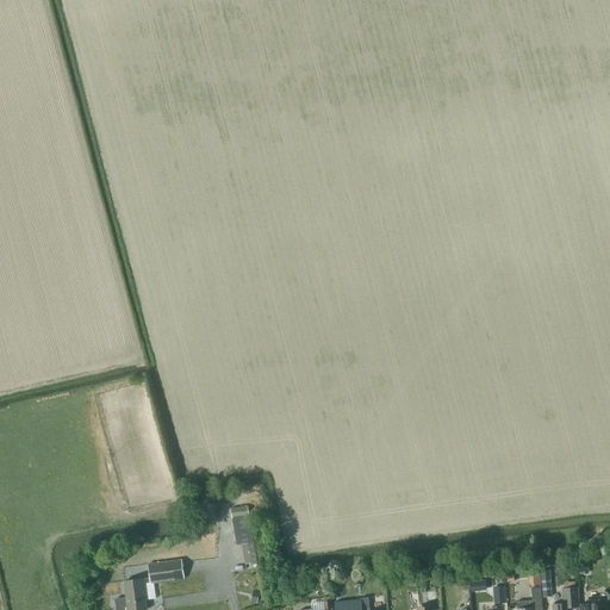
[(232,490),(219,492),(221,502),(234,499),(232,490)]
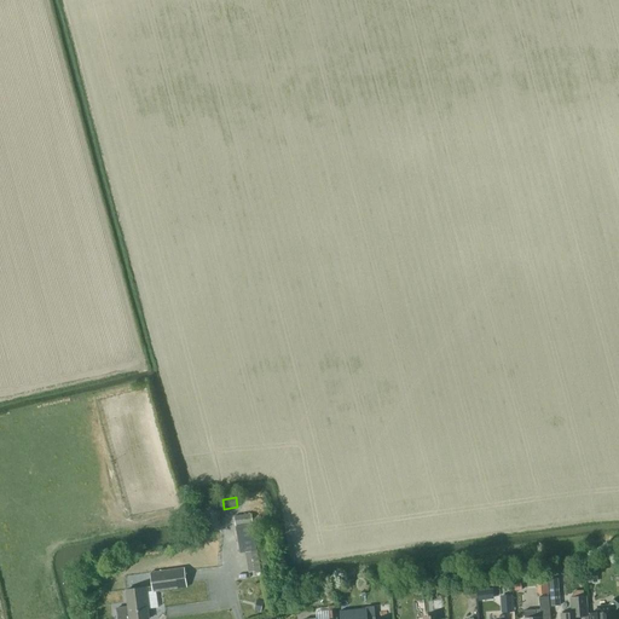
[(236,526),(253,524),(252,514),(233,516),(236,526)]
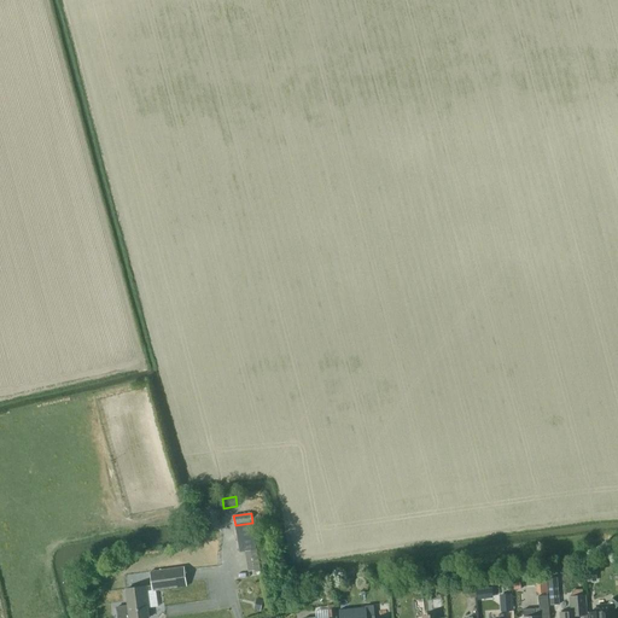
[(238,542),(240,552),(245,552),(249,551),(257,549),(252,523),(235,525),(238,542)]
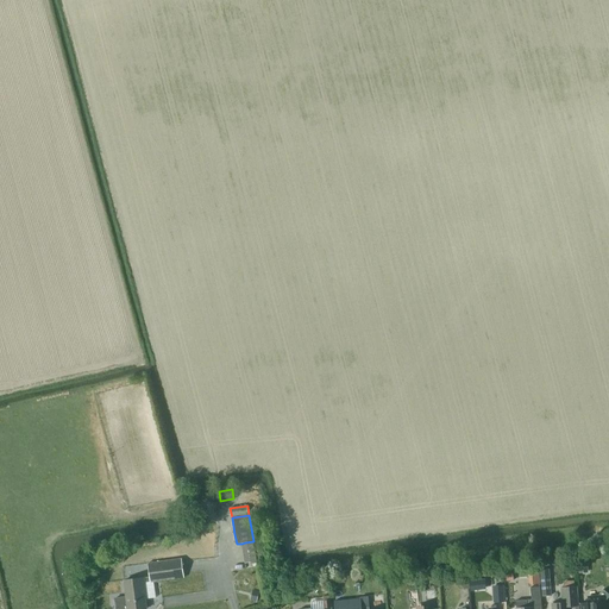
[(253,541),(242,544),(244,564),(257,562),(253,541)]
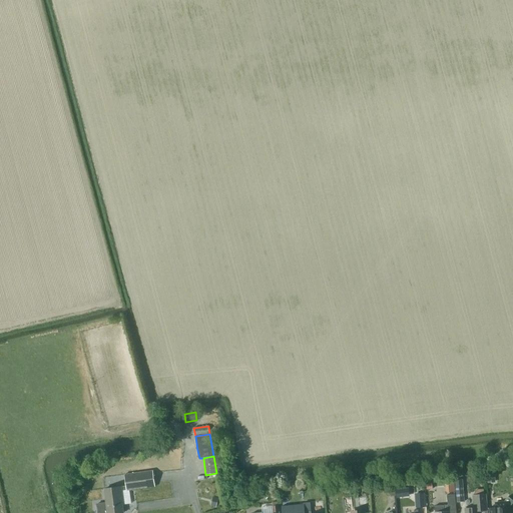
[(153,470),(124,474),(126,486),(126,490),(129,490),(155,486),(153,470)]
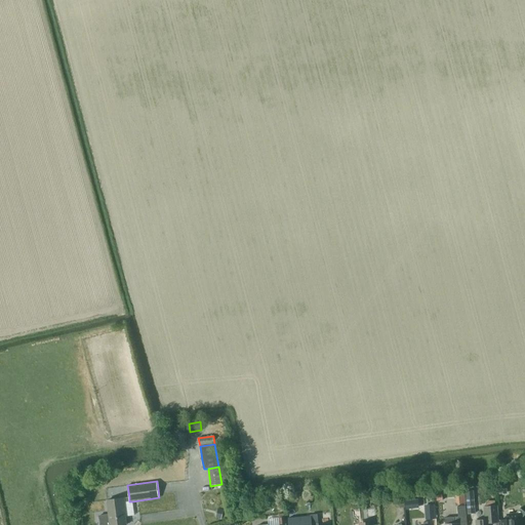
[(507,493),(507,486),(497,486),(497,494),(507,493)]
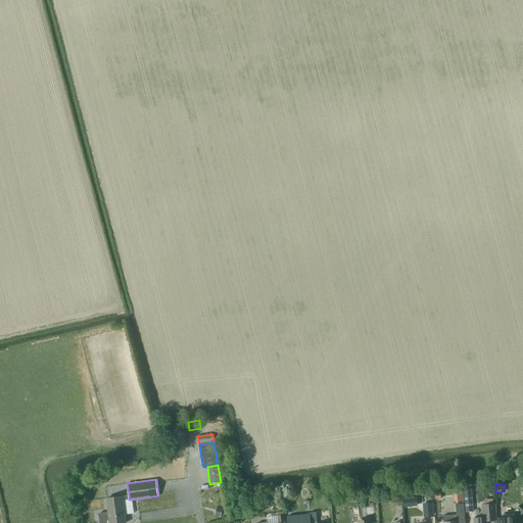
[(473,511),(471,489),(465,489),(466,512),(473,511)]
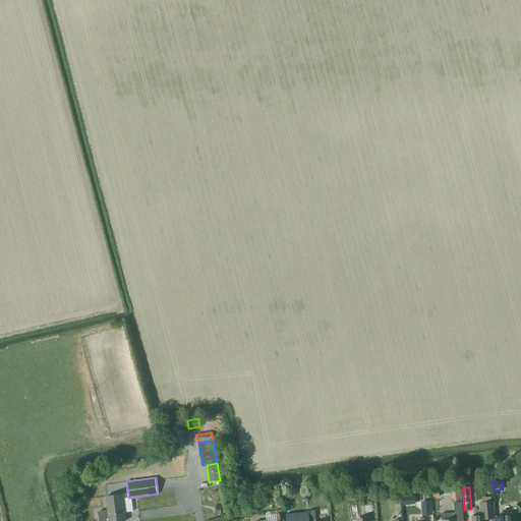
[(108,509),(99,511),(100,520),(123,520),(125,520),(124,512),(123,507),(125,507),(124,499),(128,498),(128,494),(106,497),(108,509)]
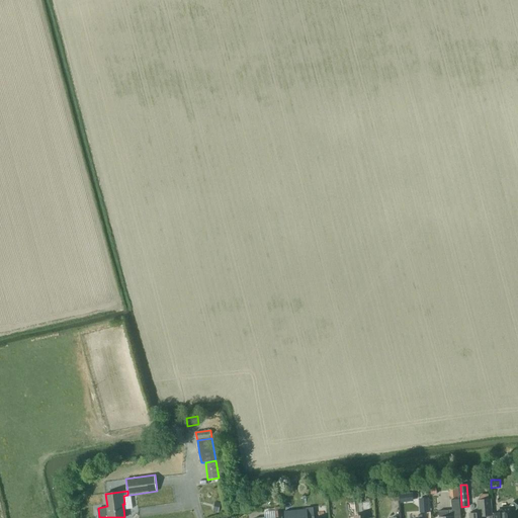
[(391,502),(400,501),(399,493),(390,494),(391,502)]
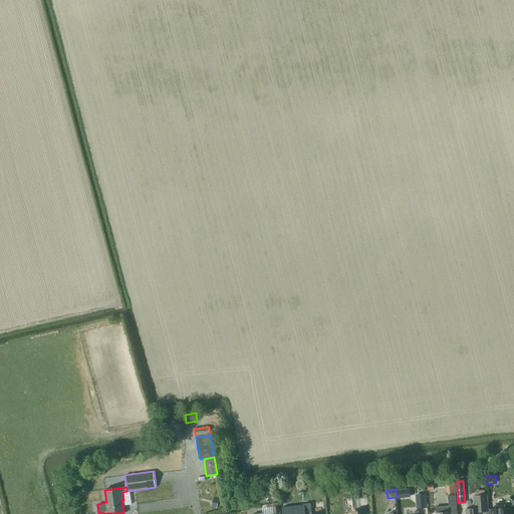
[(457,513),(456,495),(448,496),(449,506),(435,507),(436,513),(457,513)]
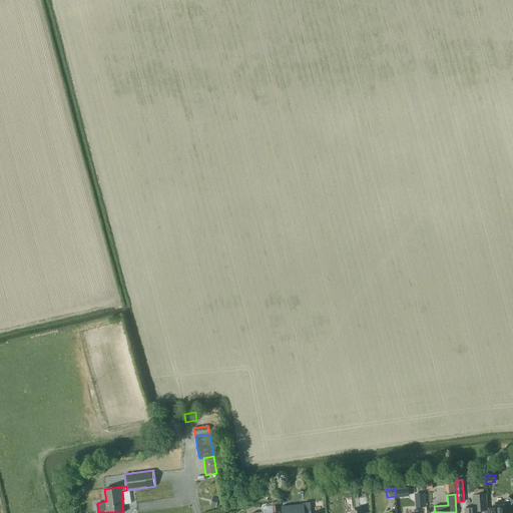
[(465,512),(479,512),(480,511),(487,510),(486,494),(473,495),(474,508),(465,508),(465,512)]
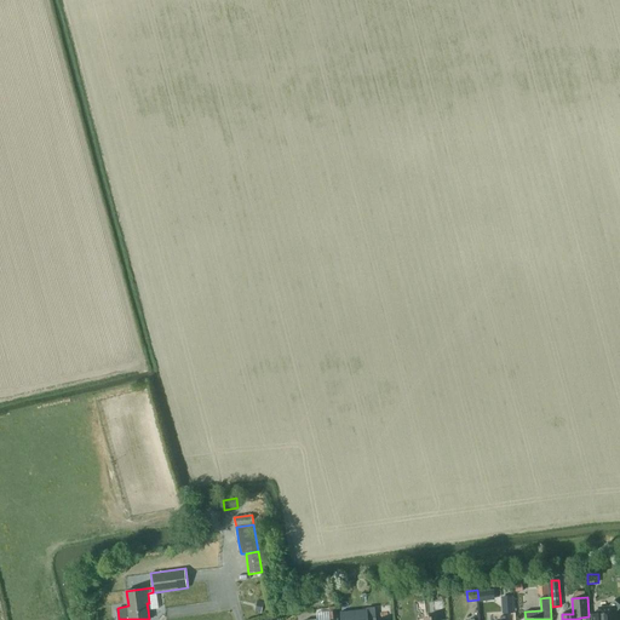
[(591,614),(591,619),(615,619),(615,613),(619,607),(619,604),(614,601),(608,607),(598,608),(598,613),(591,614)]
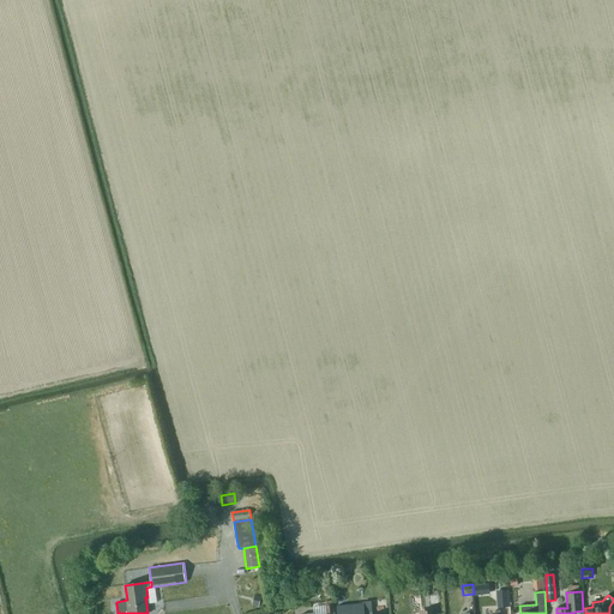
[(363,613),(363,612),(363,603),(337,606),(337,613),(363,613)]
